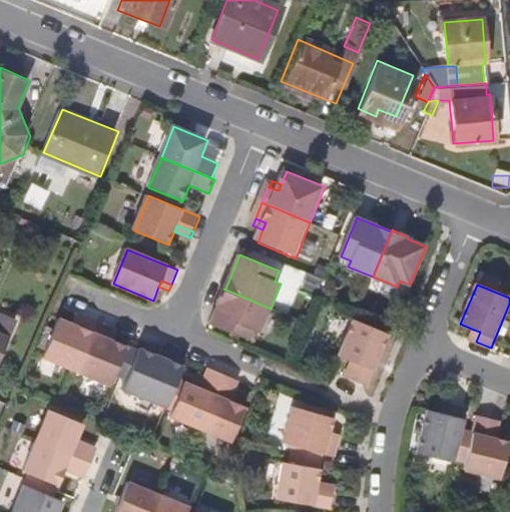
[(249,341),(255,330),(261,333),(271,309),(223,289),(217,305),(219,305),(211,324),(249,341)]
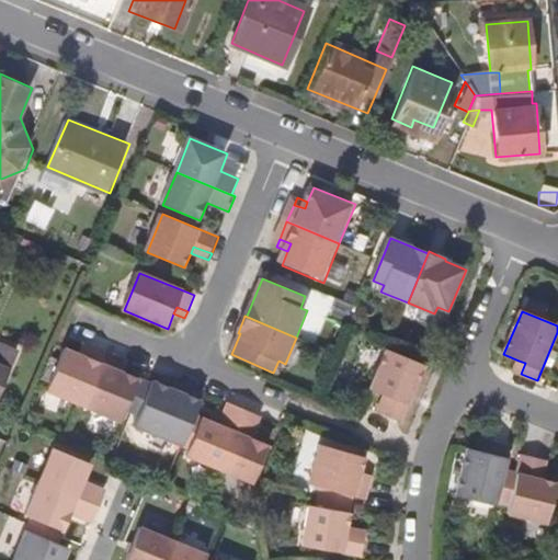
[(0,345),(0,396),(21,350),(2,341),(0,345)]
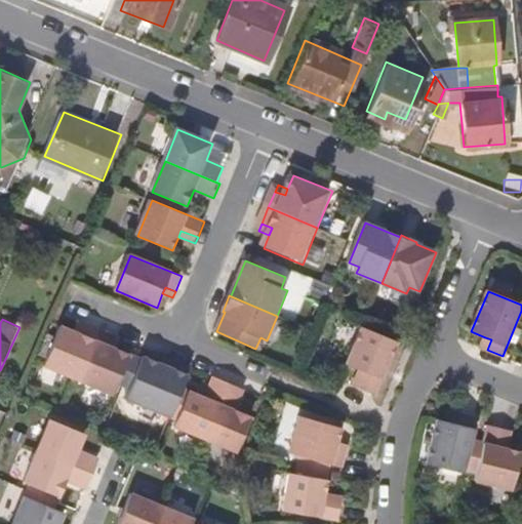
[(79,323),(75,332),(82,335),(86,325),(79,323)]
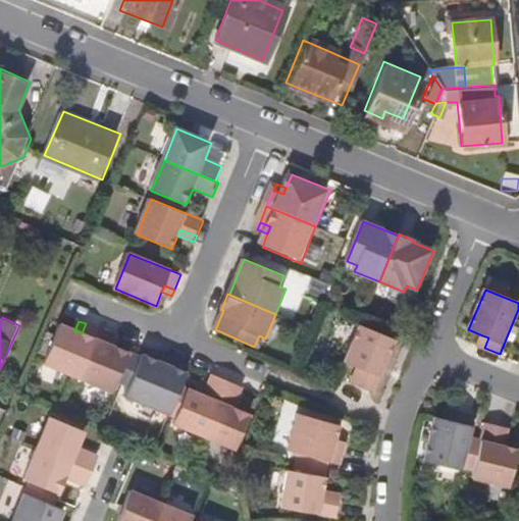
[(82,333),(74,330),(61,325),(45,364),(80,378),(100,329),(86,323),(82,333)]
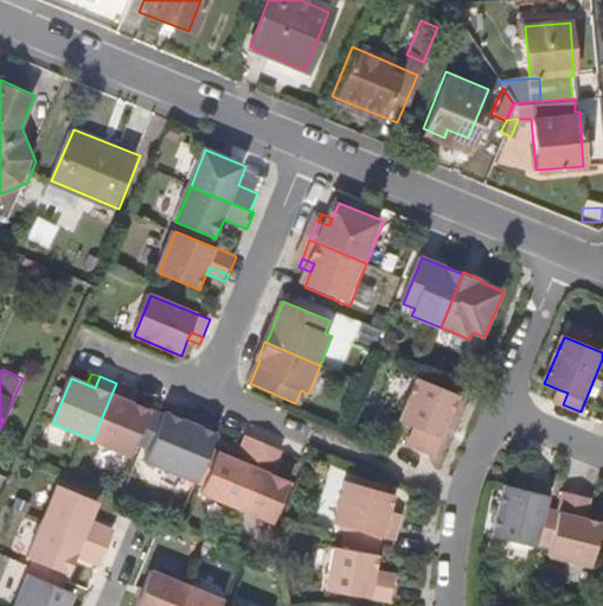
[(460,397),(419,380),(402,421),(418,428),(425,431),(417,450),(435,458),(460,397)]
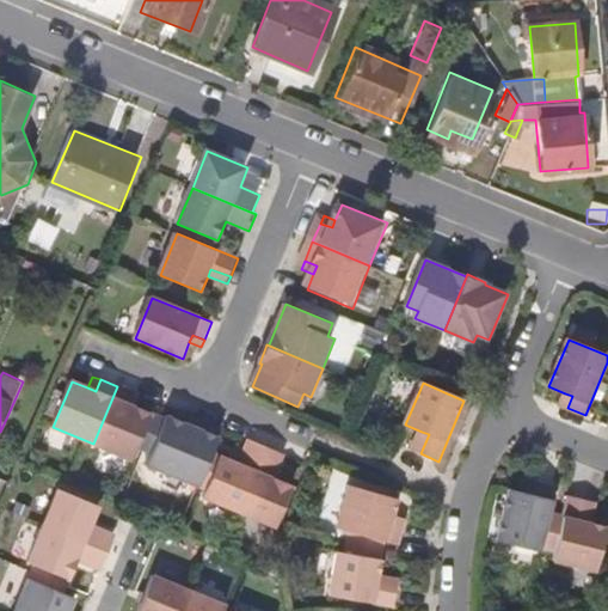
[(117,386),(93,444),(134,460),(153,415),(137,408),(129,405),(134,393),(117,386)]
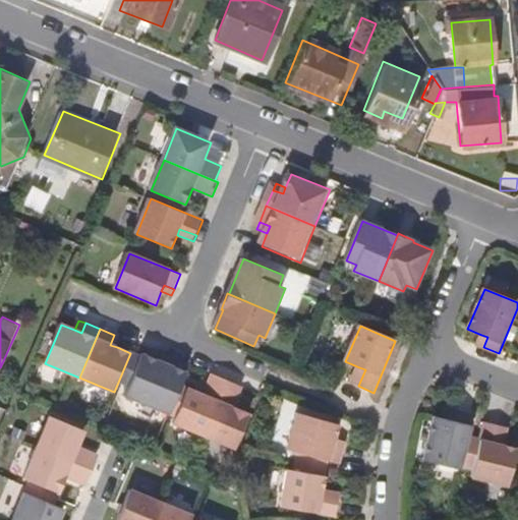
[(114,335),(110,345),(117,347),(121,337),(114,335)]
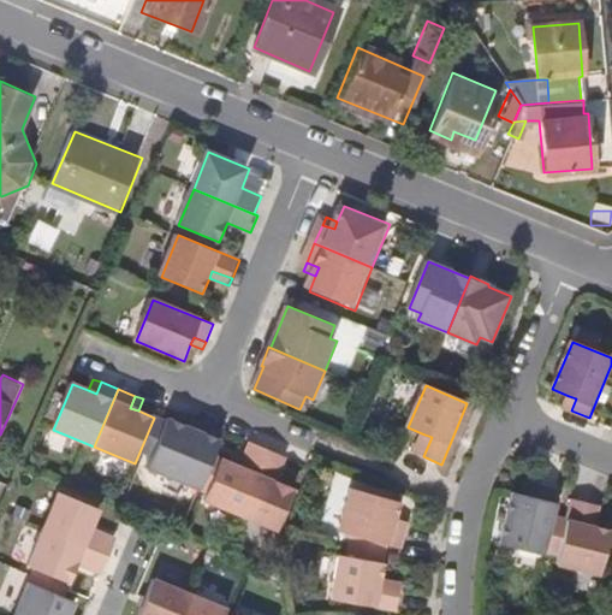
[(571,411),(576,398),(569,396),(564,408),(571,411)]
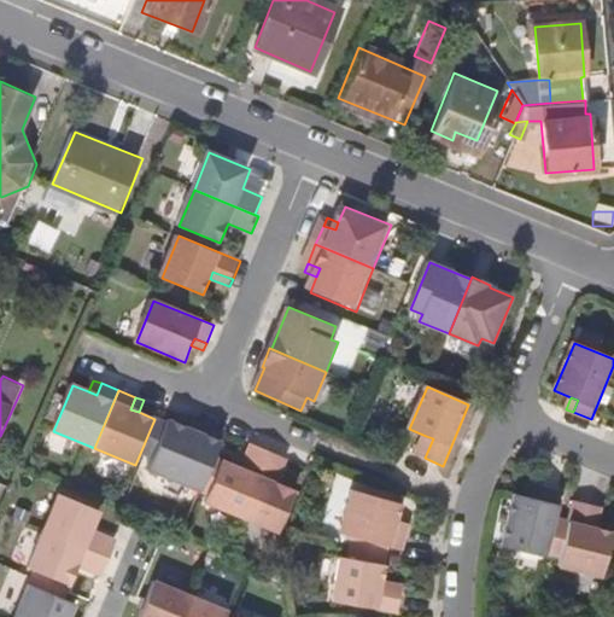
[(203,493),(217,459),(227,435),(209,428),(205,435),(192,430),(170,420),(148,471),(203,493)]
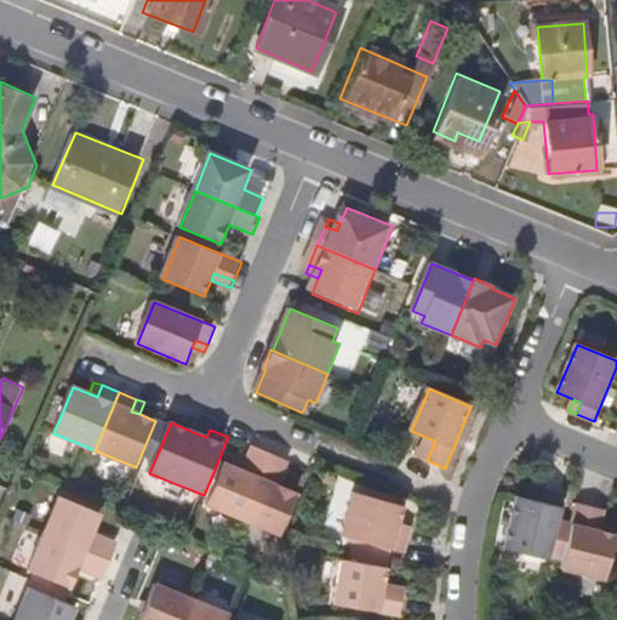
[(193,432),(206,437),(210,430),(196,424),(193,432)]
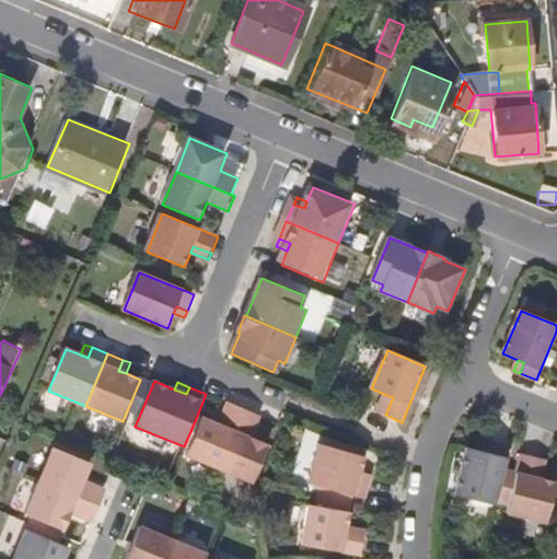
[(385,415),(393,397),(386,395),(379,412),(385,415)]
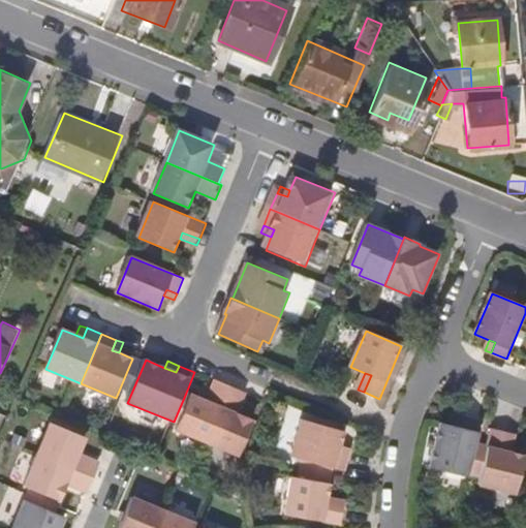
[(209,443),(231,387),(217,381),(208,402),(186,393),(174,422),(179,425),(177,430),(209,443)]
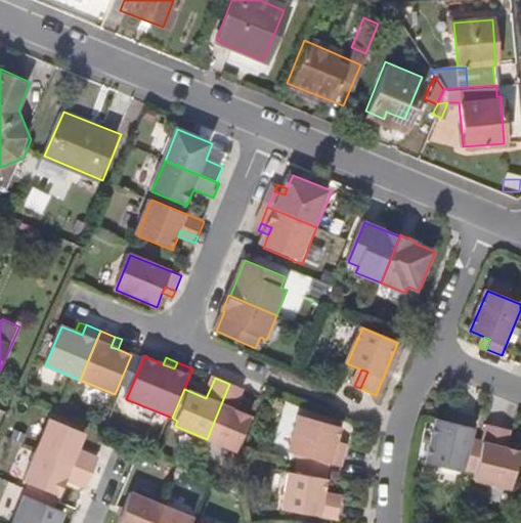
[(229,384),(207,439),(239,452),(253,418),(235,410),(245,390),(229,384)]
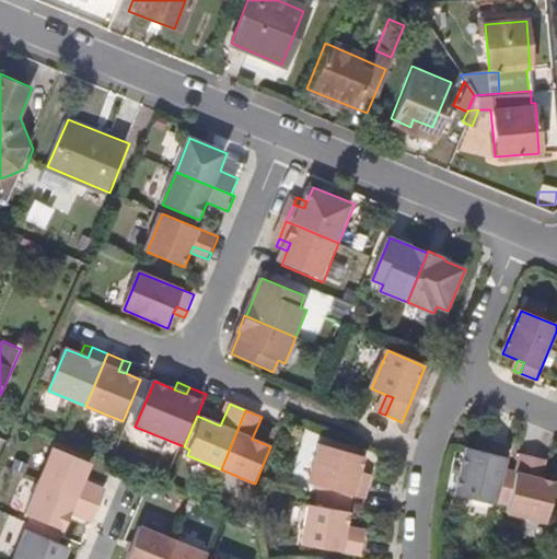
[(487,440),(484,452),(491,453),(494,442),(487,440)]
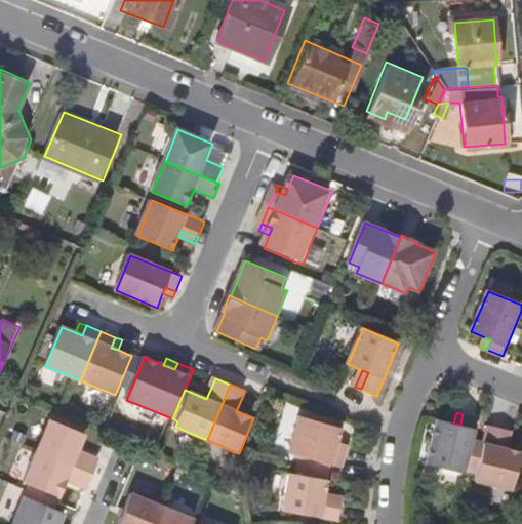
[(472,473),(480,441),(474,440),(479,418),(463,414),(460,425),(453,424),(439,419),(429,462),(472,473)]
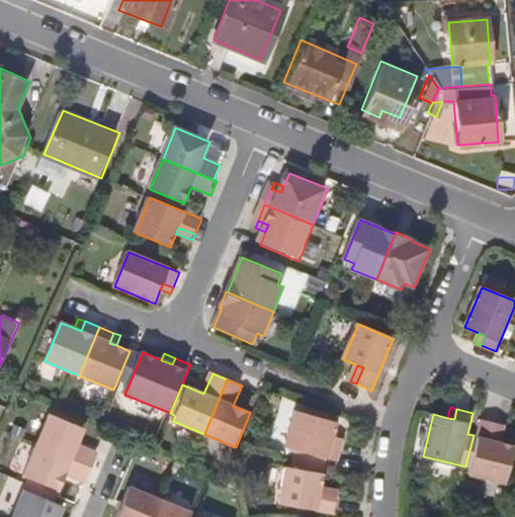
[(334,437),(338,423),(296,411),(286,447),(297,450),(295,457),(325,466),(327,458),(338,461),(343,446),(332,443),(334,437)]
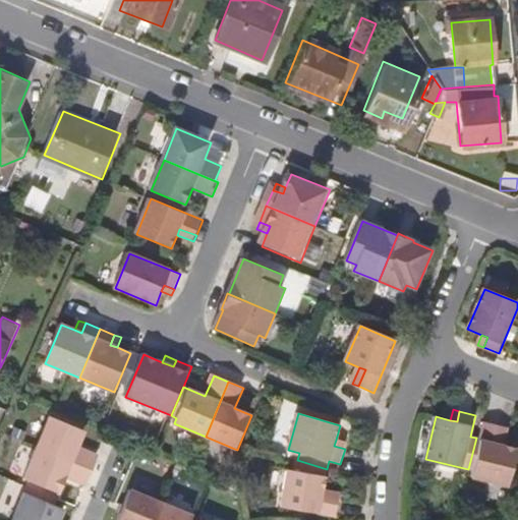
[(78,448),(85,431),(51,417),(39,448),(93,471),(99,456),(78,448)]
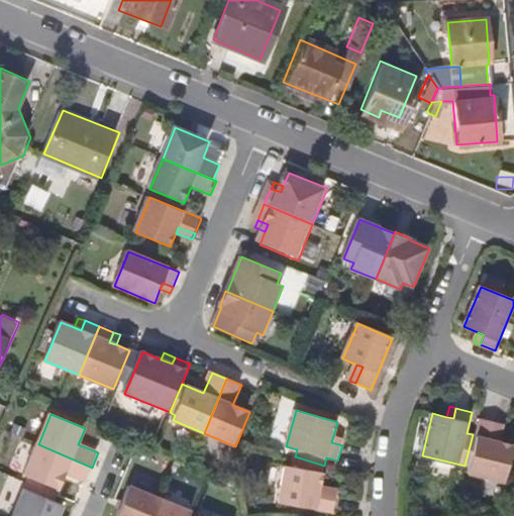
[(501,441),(495,440),(499,423),(483,419),(479,436),(473,434),(465,466),(471,468),(470,473),(506,482),(513,453),(513,444),(501,441)]
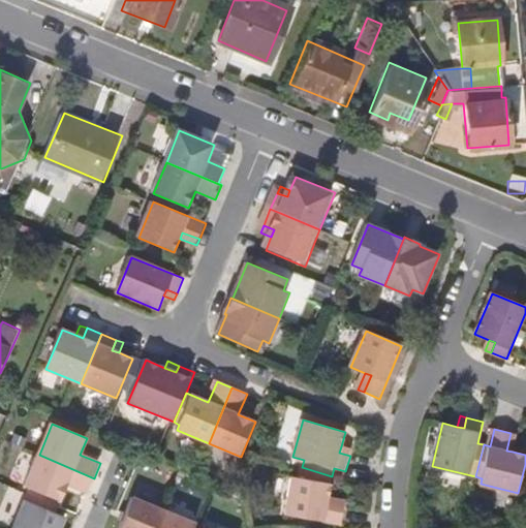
[(511,433),(506,451),(513,452),(517,434),(511,433)]
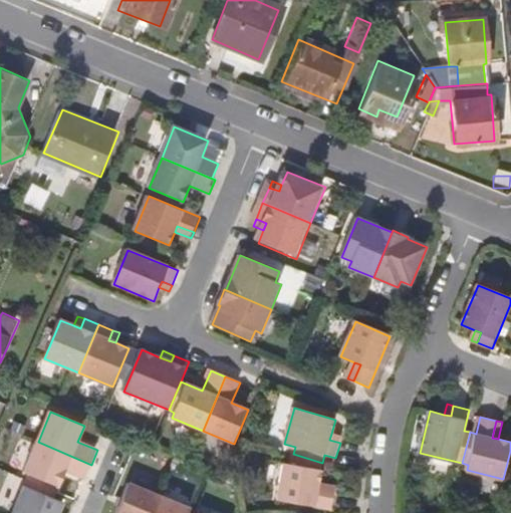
[(341,437),(331,434),(329,440),(340,443),(341,437)]
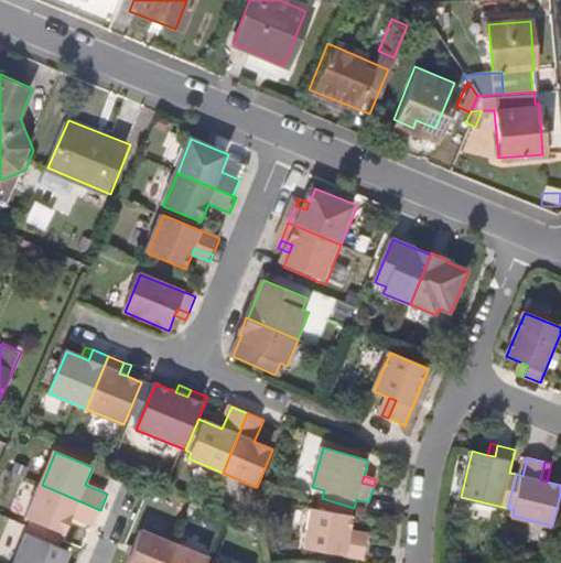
[(100,510),(42,485),(28,519),(33,522),(31,528),(63,541),(73,517),(94,526),(100,510)]
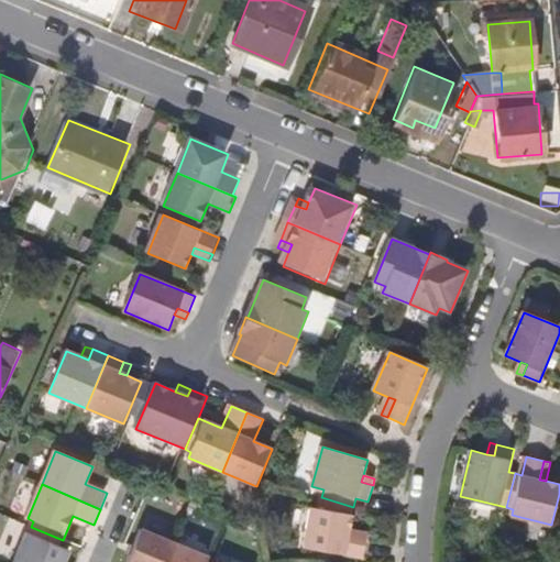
[(349,530),(352,515),(353,507),(321,497),(319,508),(311,507),(304,548),(363,559),(366,541),(348,538),(349,530)]
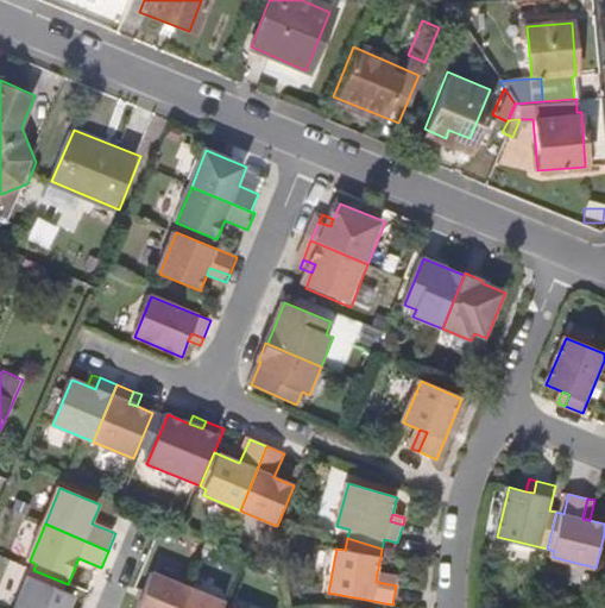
[(70,607),(76,596),(64,591),(68,584),(33,570),(17,607),(70,607)]
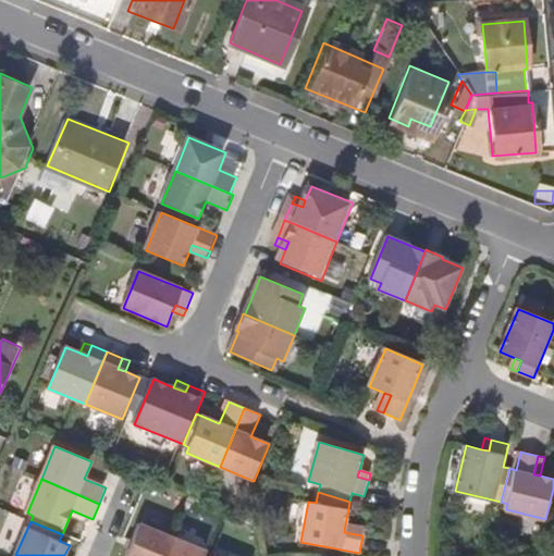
[(167,555),(175,536),(143,523),(127,555),(167,555)]
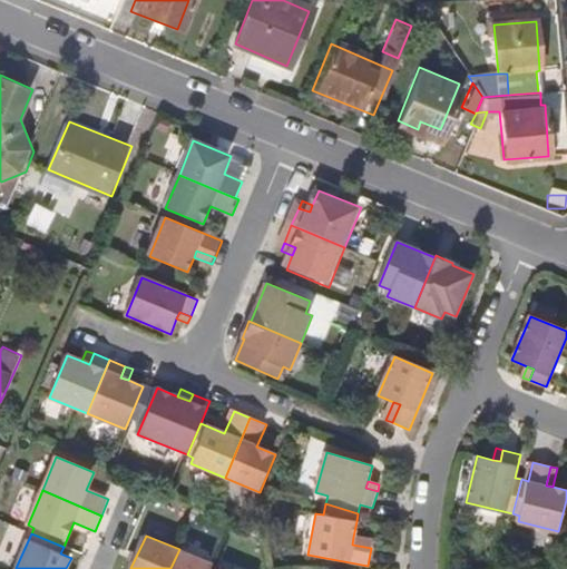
[(372,541),(353,537),(352,545),(371,548),(372,541)]
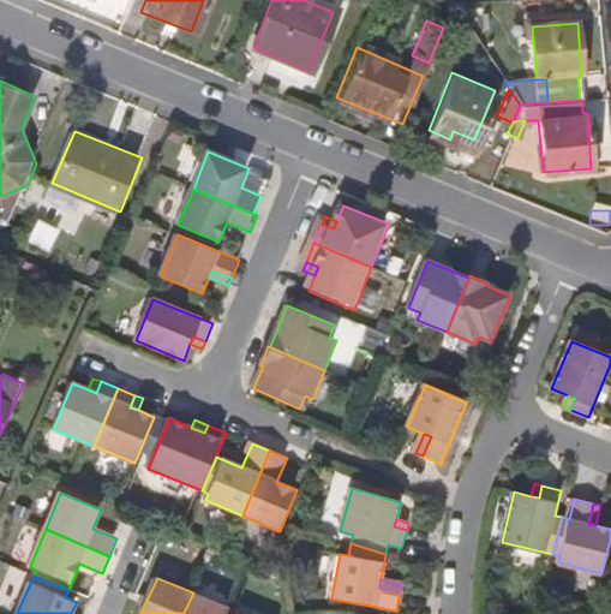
[(227,613),(229,608),(193,592),(184,613),(227,613)]
